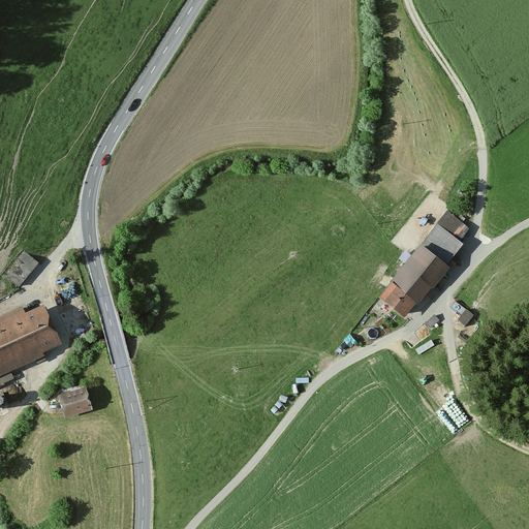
[(423,248),(378,299),(404,321),(449,271),(423,248)]
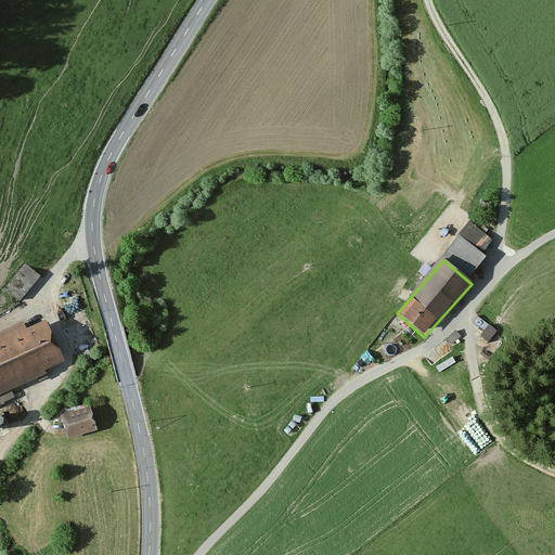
[(25,330),(23,324),(0,333),(0,403),(13,398),(10,391),(49,374),(47,370),(64,362),(47,321),(25,330)]
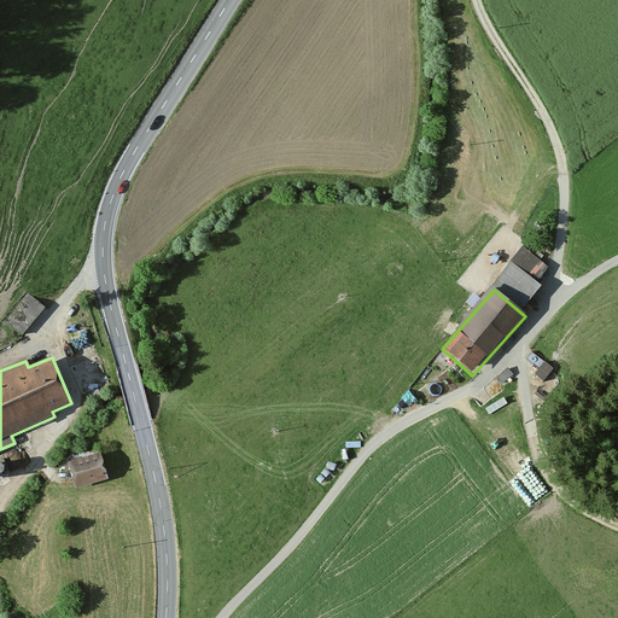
[(554,368),(544,361),(534,374),(543,382),(554,368)]
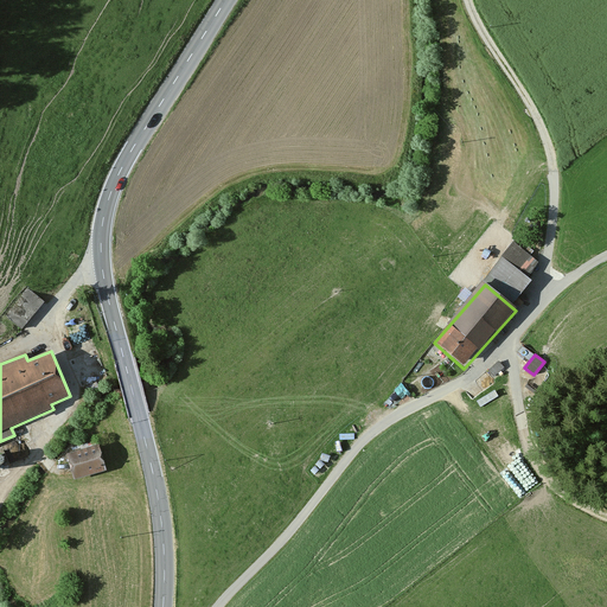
[(498,360),(489,370),(494,377),(505,368),(498,360)]
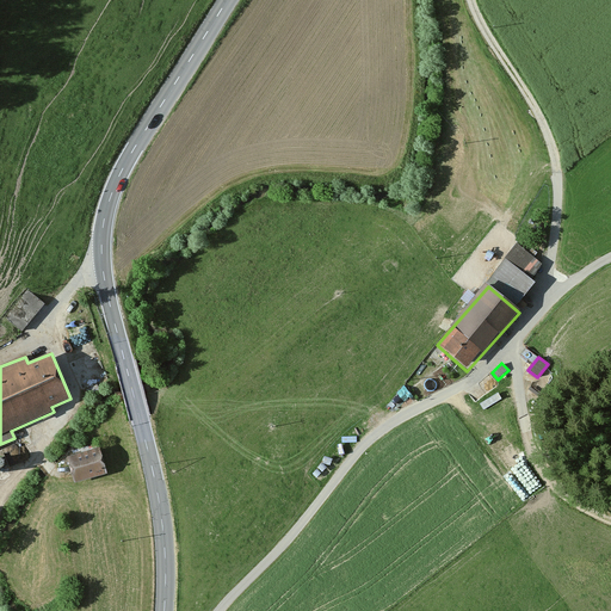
[(97,451),(67,461),(75,487),(105,477),(97,451)]
